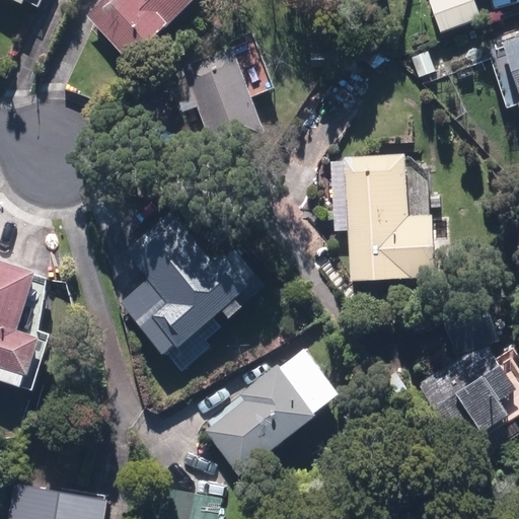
[(43,0),(4,0),(38,13),(43,0)]
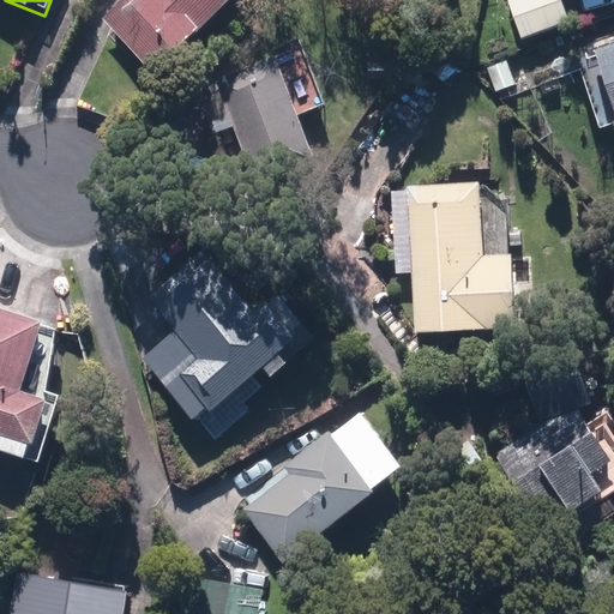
[(151,76),(235,1),(234,0),(130,0),(104,23),(151,76)]
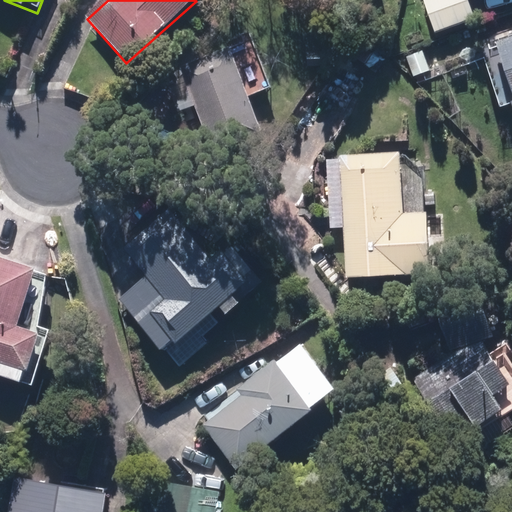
[(474,21),(468,0),(424,0),(435,33),(459,26),(474,21)]
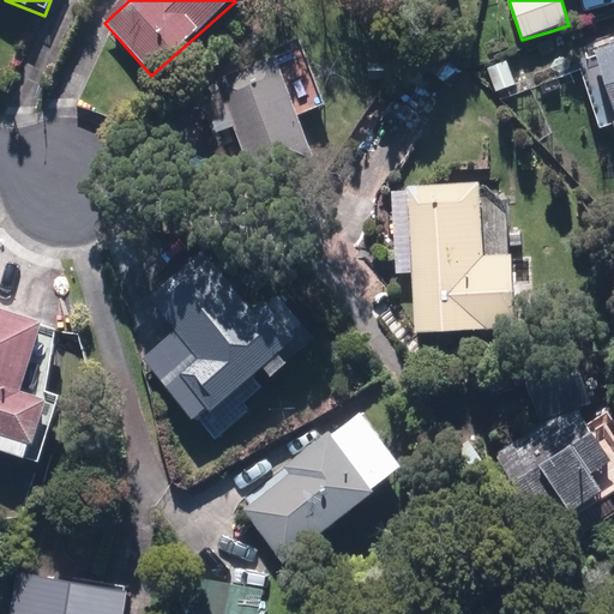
[(613,46),(593,53),(613,115),(613,46)]
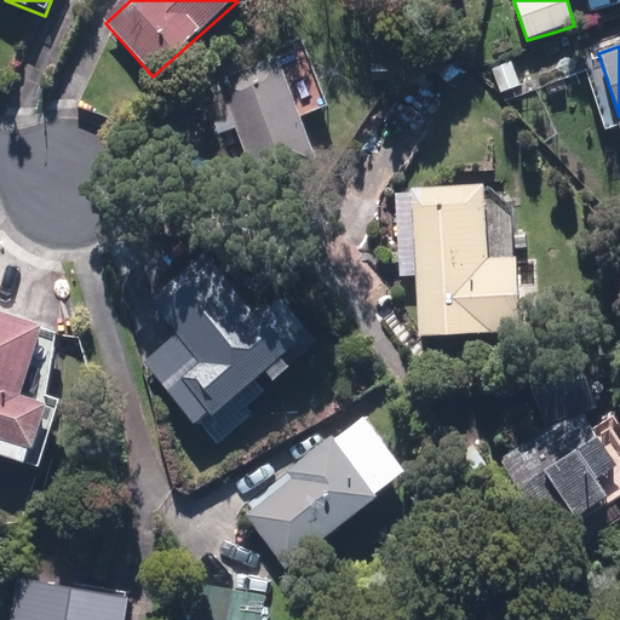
[(306,49),(280,58),(217,82),(251,171),(314,147),(303,118),(329,107),(306,49)]
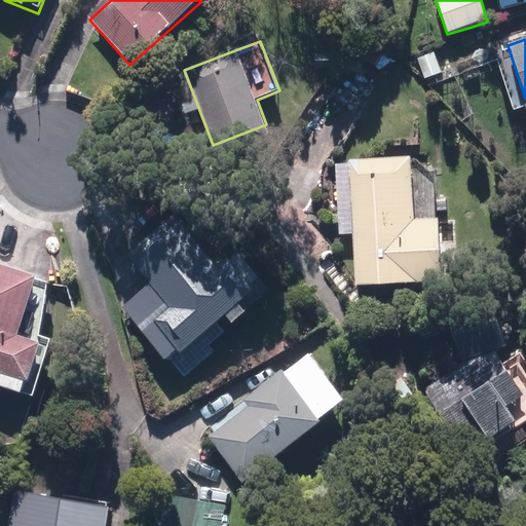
[(440,280),(438,218),(414,219),(412,158),(351,160),(355,283),(440,280)]
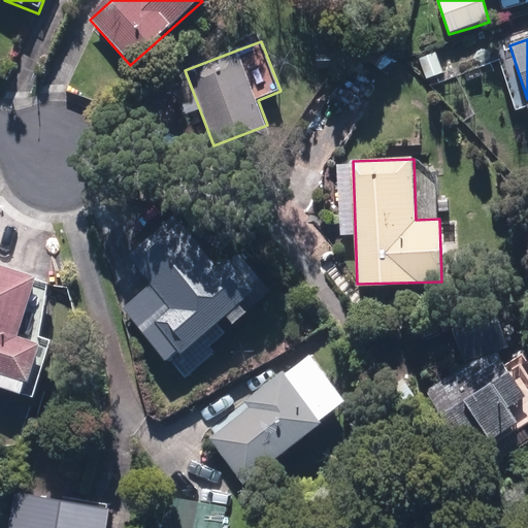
[(215,326),(227,316),(233,324),(263,300),(248,281),(220,246),(205,258),(171,217),(125,255),(152,288),(124,310),(185,384),(220,355),(211,344),(222,335),(215,326)]
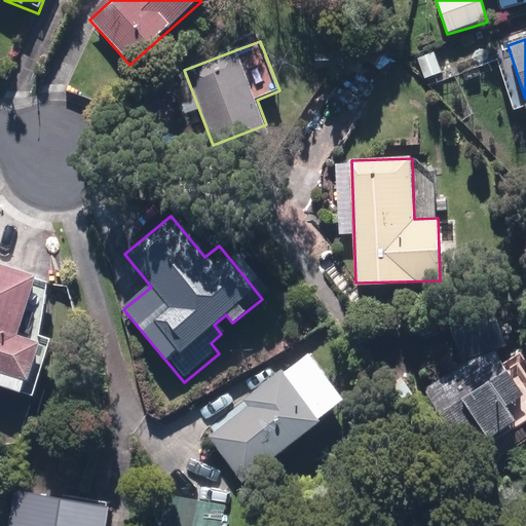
[(50,340),(41,338),(48,284),(38,280),(40,275),(0,263),(0,386),(33,397),(50,340)]
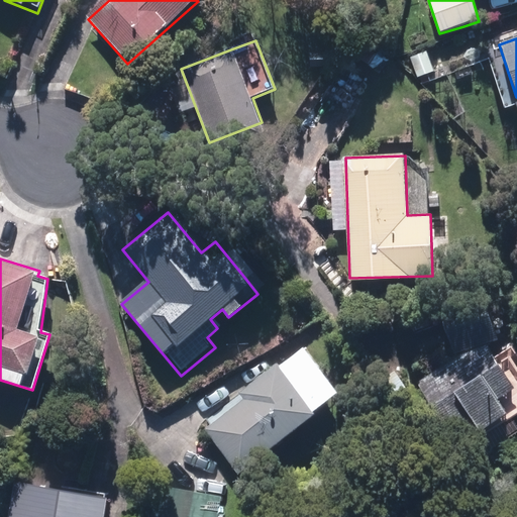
[(516,409),(516,373),(499,338),(483,307),(443,327),(459,358),(418,381),(432,408),(456,395),(475,431),(516,409)]
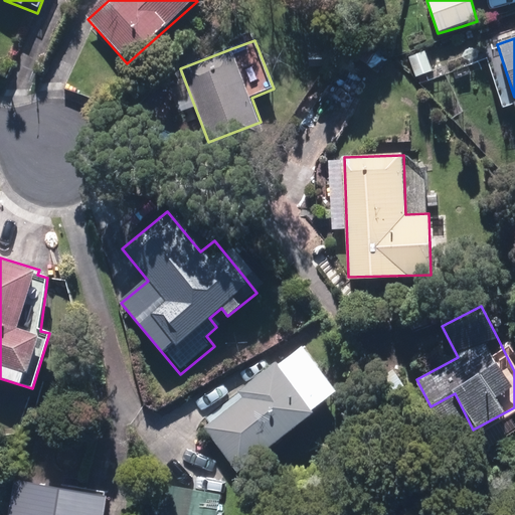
[(299,345),(236,393),(242,400),(204,431),(236,473),(337,394),(299,345)]
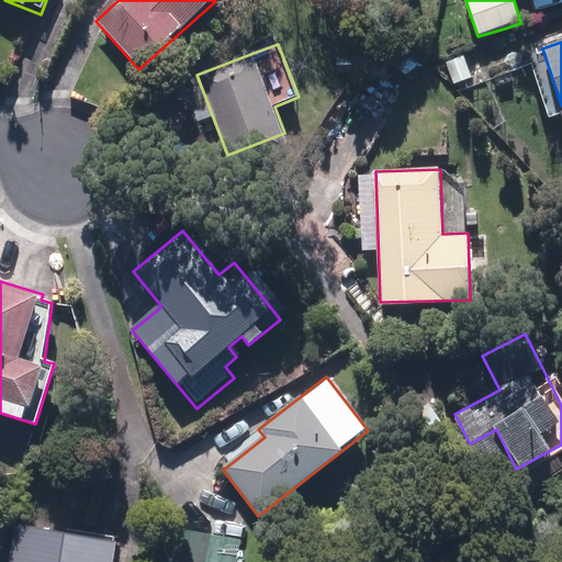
[(13,524),(7,561),(114,561),(119,540),(13,524)]
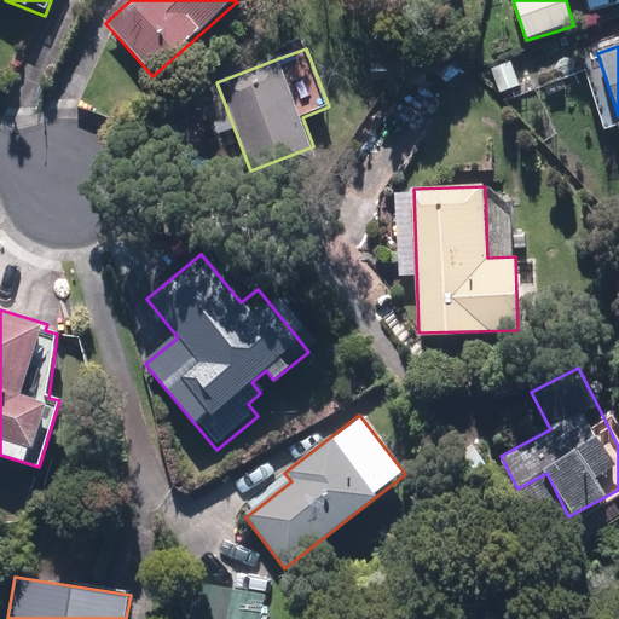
[(185,582),(179,618),(258,618),(262,594),(185,582)]
